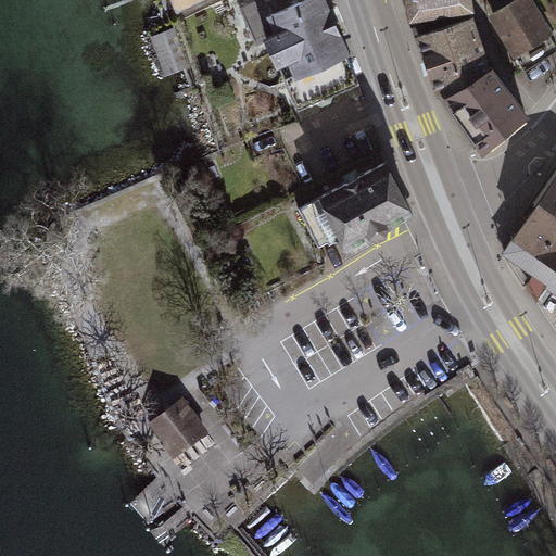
[(205,0),(169,0),(176,13),(205,0)]
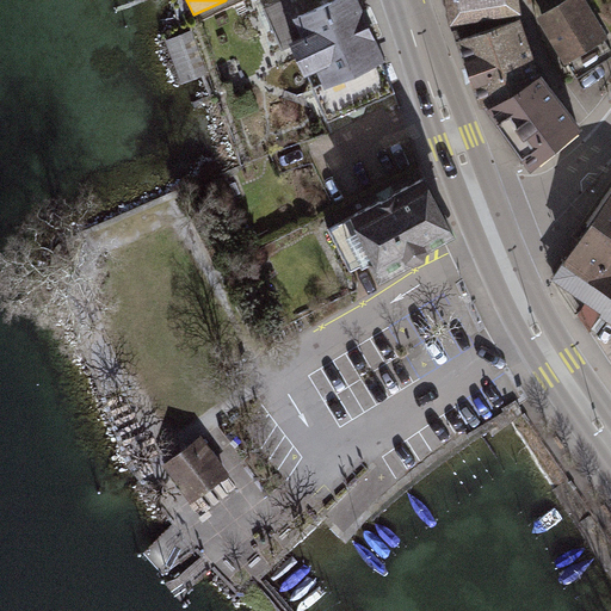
[(399,94),(358,0),(332,0),(294,17),(302,36),(291,39),(306,74),(318,71),(322,81),(313,85),(329,123),(399,94)]
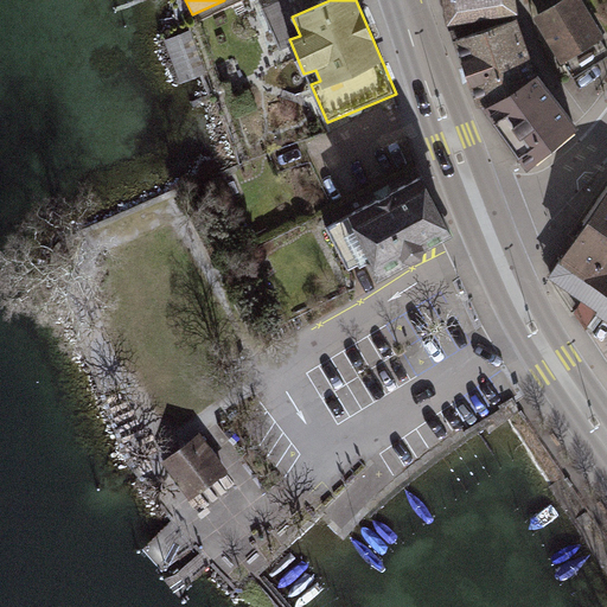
[(445,0),(448,24),(518,10),(516,0),(445,0)]
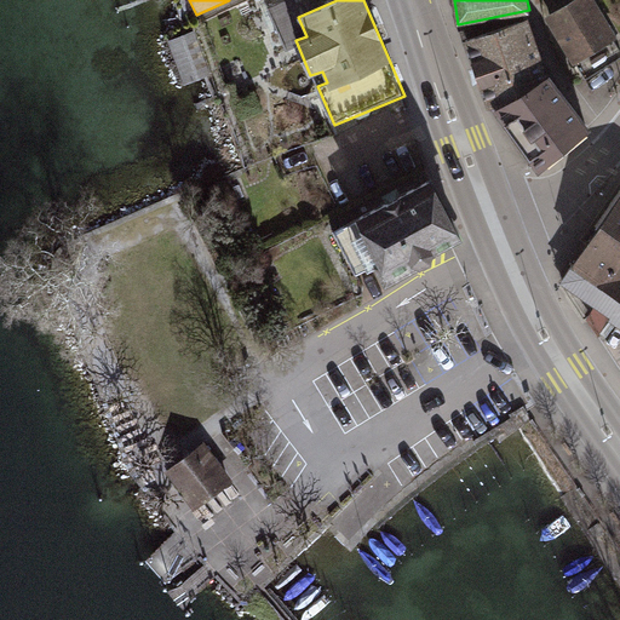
[(596,0),(575,0),(545,18),(573,68),(578,64),(587,79),(619,57),(619,50),(614,41),(619,38),(596,0)]
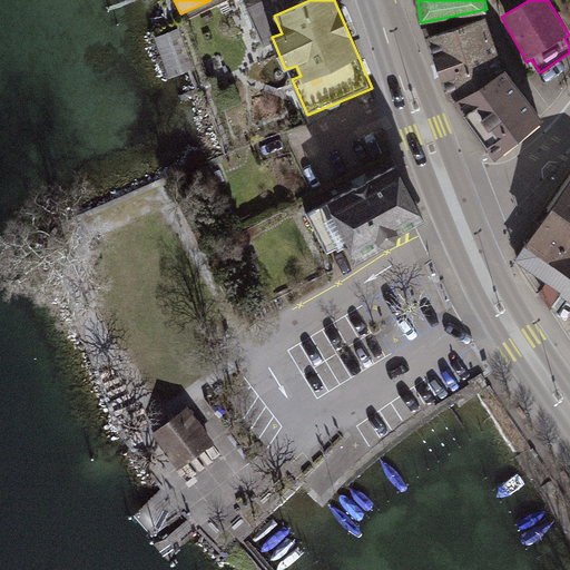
[(487,17),(430,36),(450,95),(457,94),(459,100),(497,156),(520,138),(543,118),(505,69),(487,17)]
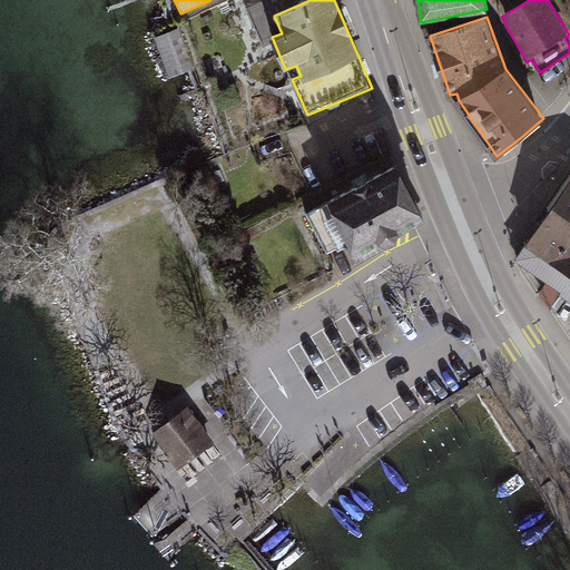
[(397,228),(421,215),(394,166),(332,199),(326,188),(300,203),(326,253),(346,243),(355,257),(394,235),(397,228)]
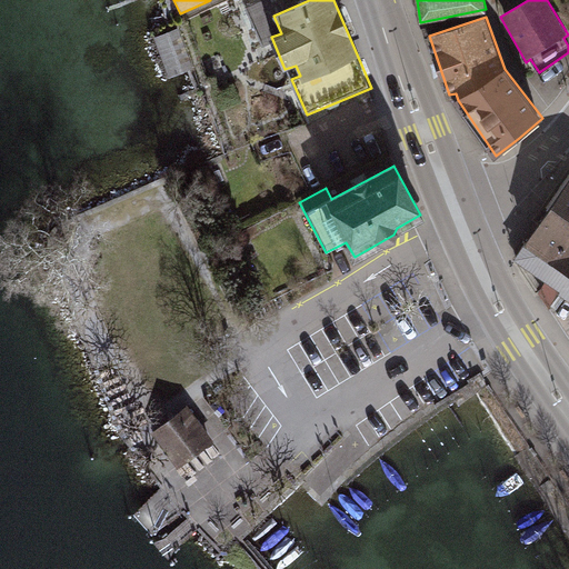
[(568,181),(528,239),(530,240),(517,260),(568,297),(568,181)]
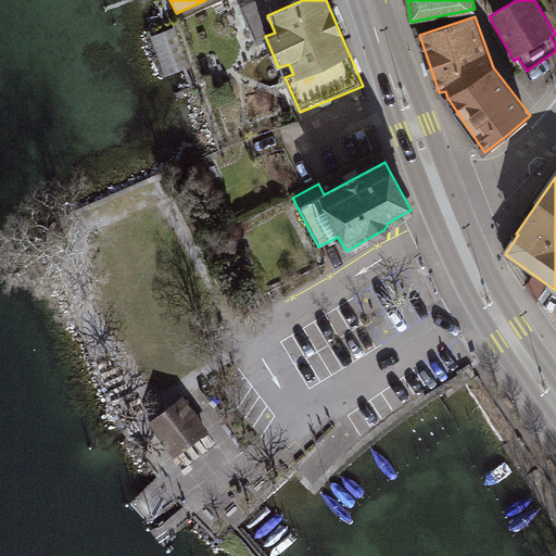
[(194,415),(182,399),(152,421),(176,453),(206,430),(194,415)]
